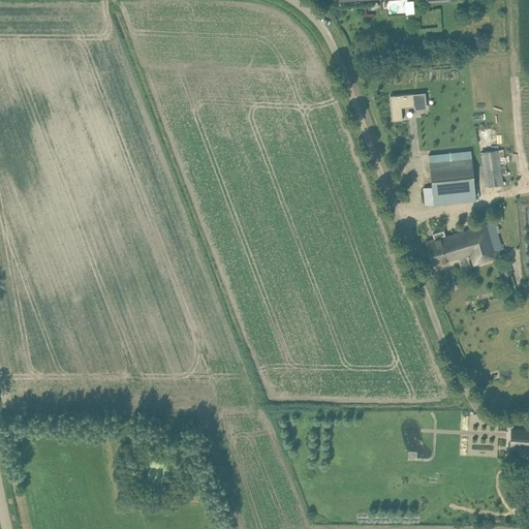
[(425,92),(390,95),(393,121),(403,120),(401,106),(426,104),(425,92)]
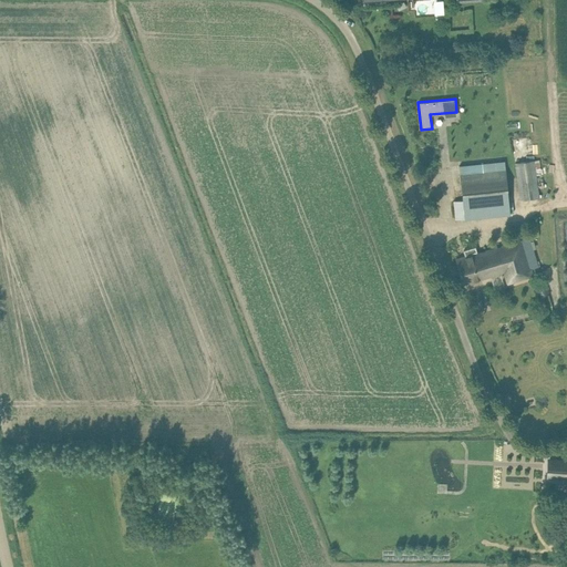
[(515,163),(521,199),(539,197),(536,174),(542,173),(539,160),(534,161),(534,160),(515,163)]
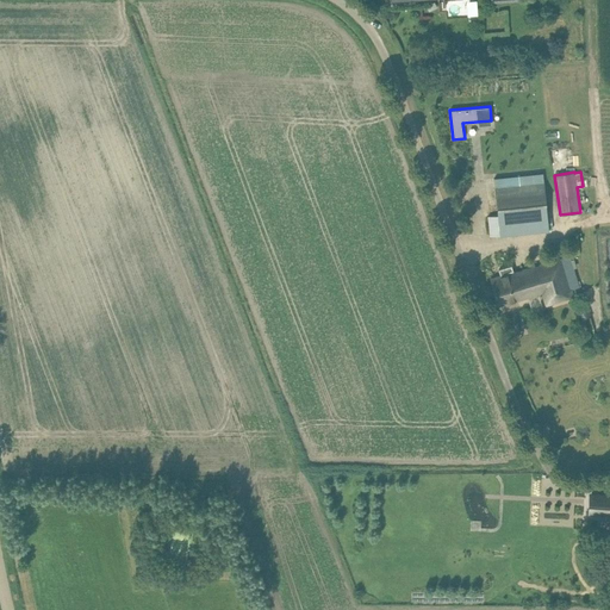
[(543,182),(506,187),(495,188),(498,215),(489,216),(490,236),(549,230),(547,211),(551,210),(548,195),(546,195),(543,182)]
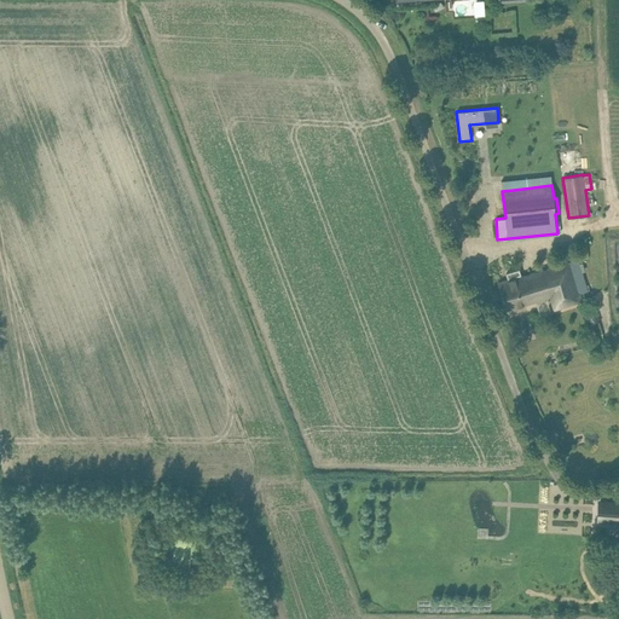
[(590,298),(579,260),(551,268),(521,277),(519,270),(507,273),(508,279),(498,283),(507,310),(531,302),(550,296),(555,310),(590,298)]
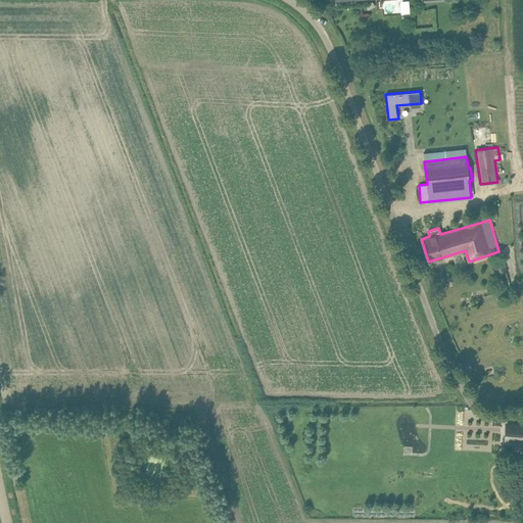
[(522,423),(513,423),(512,439),(522,439),(522,423)]
